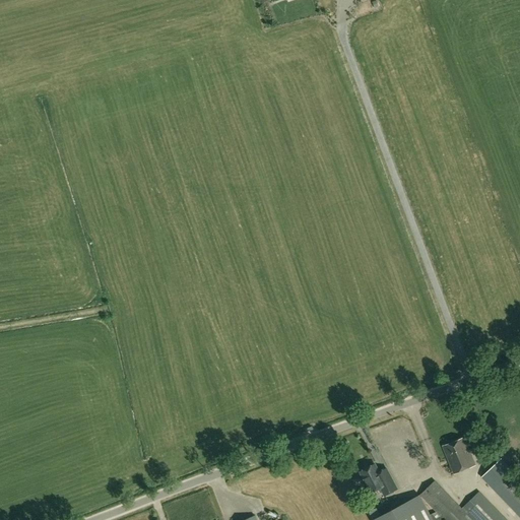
[(444,446),(454,473),(475,465),(465,438),(444,446)]
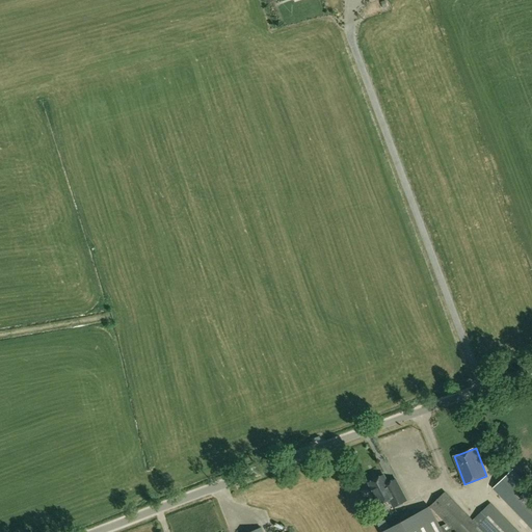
[(497,489),(531,527),(531,490),(506,464),(496,475),(503,483),(497,489)]
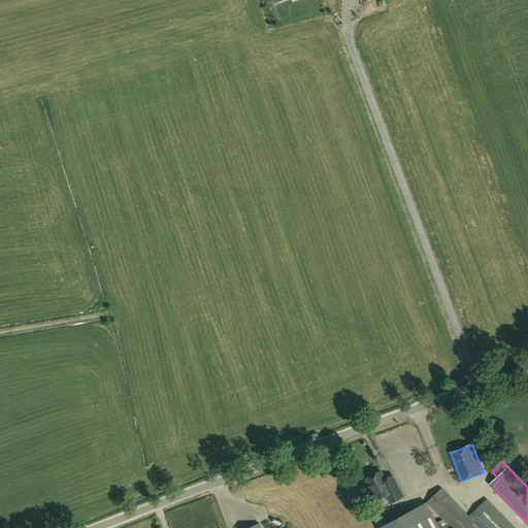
[(396,484),(389,488),(381,471),(366,479),(377,500),(387,495),(391,503),(403,496),(392,475),(392,476),(396,484)]
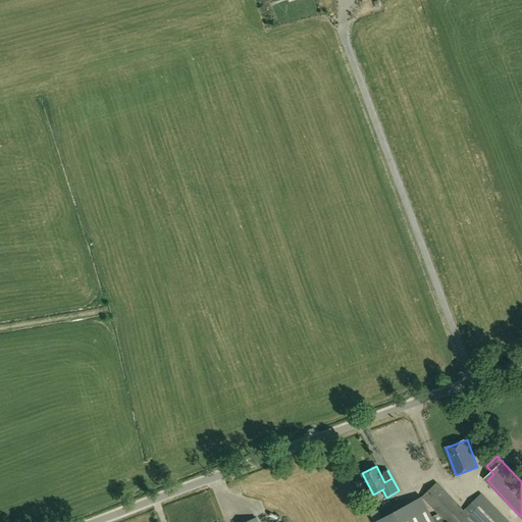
[(448,521),(469,521),(466,518),(467,517),(472,521),(509,521),(482,493),(464,511),(436,483),(423,497),(448,521)]
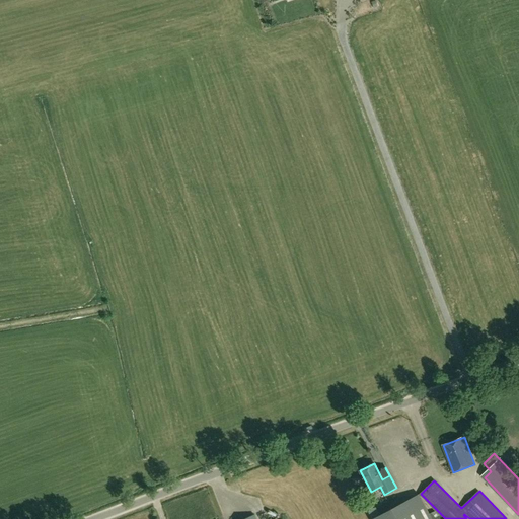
[(432,518),(420,495),(374,518),(432,518)]
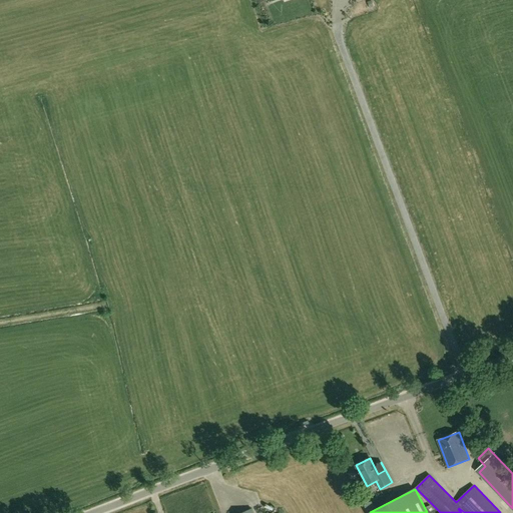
All buildings are outlined.
